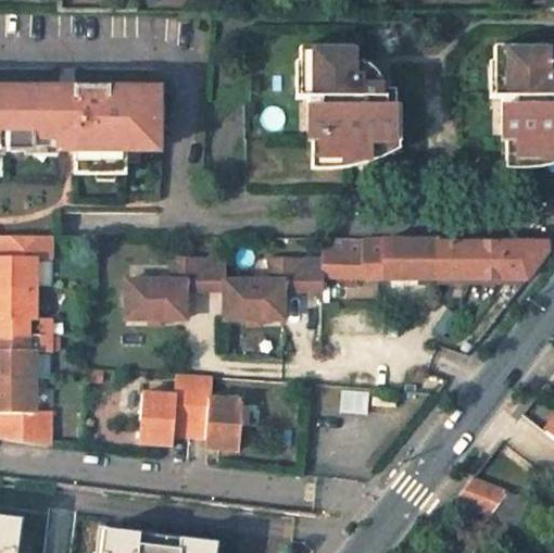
[(372,141),(403,141),(403,102),(398,102),(399,88),(383,88),(383,77),(367,61),(356,61),(356,45),(304,45),(304,76),(316,76),(316,87),(312,87),(312,139),(320,139),(320,158),(337,159),(338,152),(352,153),(352,159),(372,159),(372,141)]
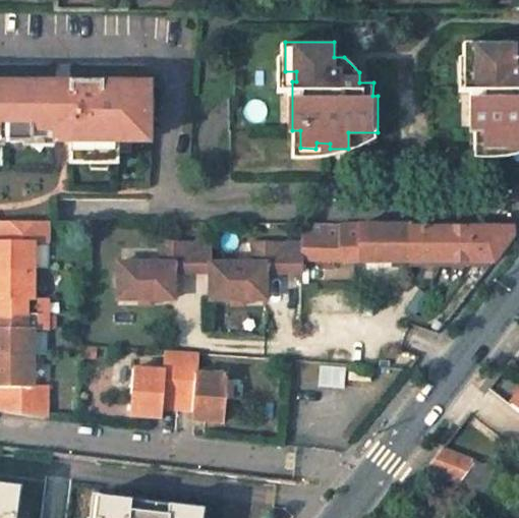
[(518,59),(516,60),(516,44),(467,44),(467,73),(478,73),(478,83),(474,84),(474,132),(482,132),(482,150),(498,151),(498,146),(512,146),(512,151),(518,150),(518,59)]
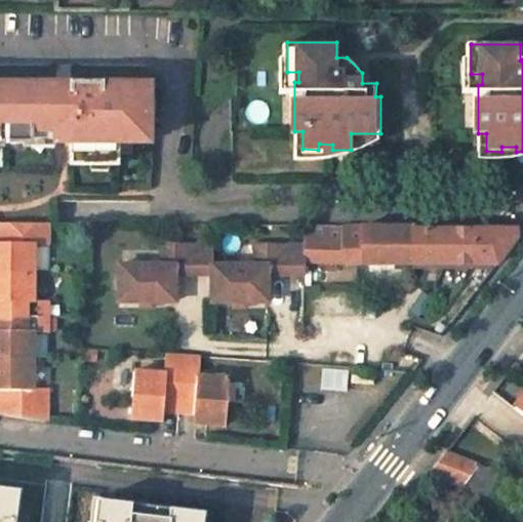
[(7,85),(0,85),(0,142),(5,142),(5,145),(24,145),(24,143),(30,142),(30,132),(72,133),(72,144),(74,148),(72,152),(72,166),(90,166),(90,158),(109,159),(110,166),(117,167),(116,143),(121,138),(132,138),(132,145),(149,145),(149,118),(152,118),(152,103),(150,103),(150,87),(23,86),(23,95),(7,95),(7,85)]
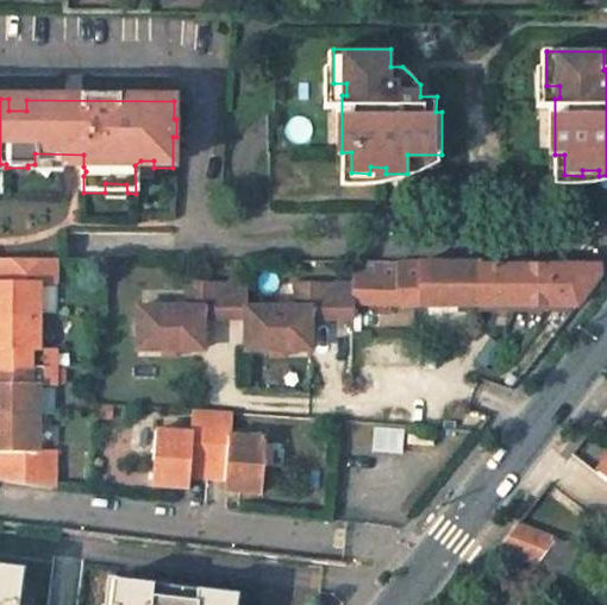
[(57,256),(0,256),(0,477),(57,485),(57,448),(41,448),(41,383),(57,382),(57,346),(41,347),(41,281),(57,281),(57,256)]
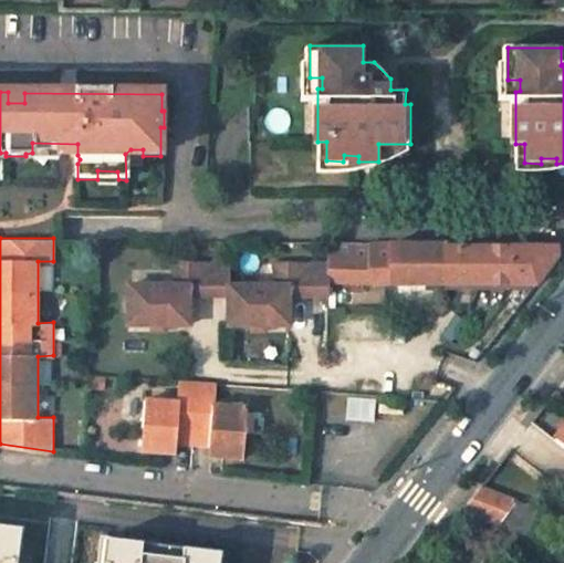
[(333,240),(332,281),(538,282),(556,257),(557,246),(447,244),(447,240),(333,240)]
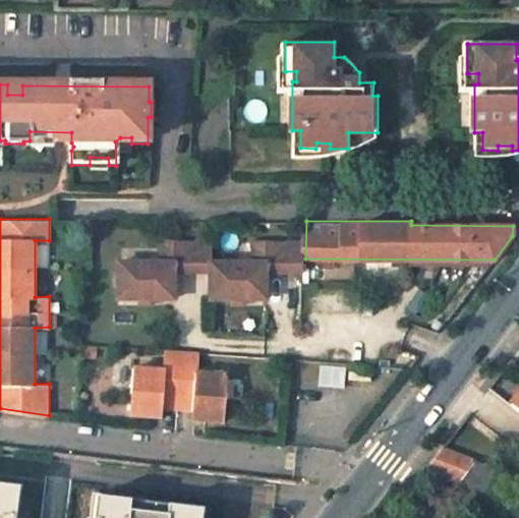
[(212,261),(212,240),(163,240),(163,261),(120,260),(119,295),(174,296),(174,269),(212,269),(212,261)]
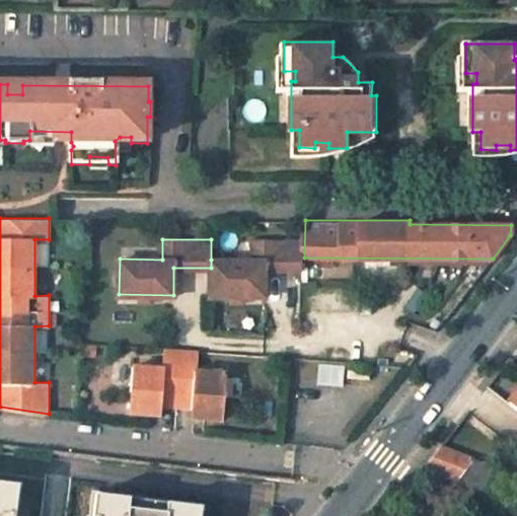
[(211,268),(210,296),(266,296),(266,268),(302,269),(303,240),(254,239),(254,260),(211,260),(211,268)]
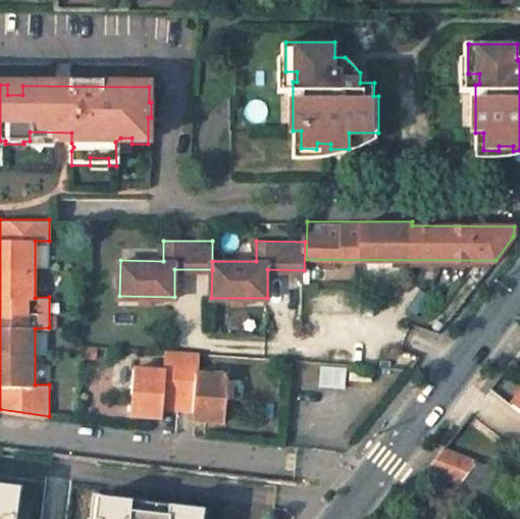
[(201,352),(167,350),(166,370),(137,367),(133,414),(151,415),(152,404),(163,405),(196,408),(208,409),(207,420),(225,422),(229,374),(199,372),(201,352)]
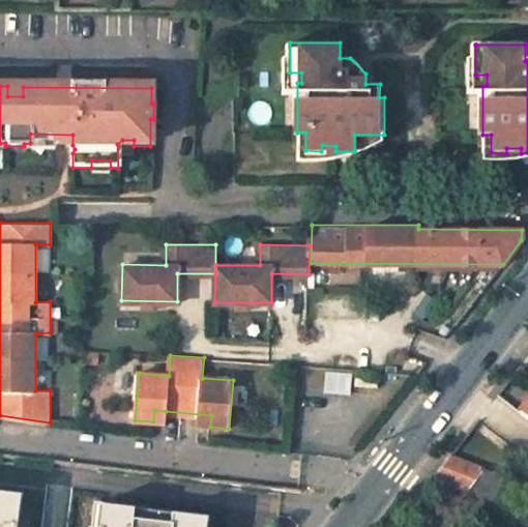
[(153,421),(166,423),(166,411),(154,410),(153,421)]
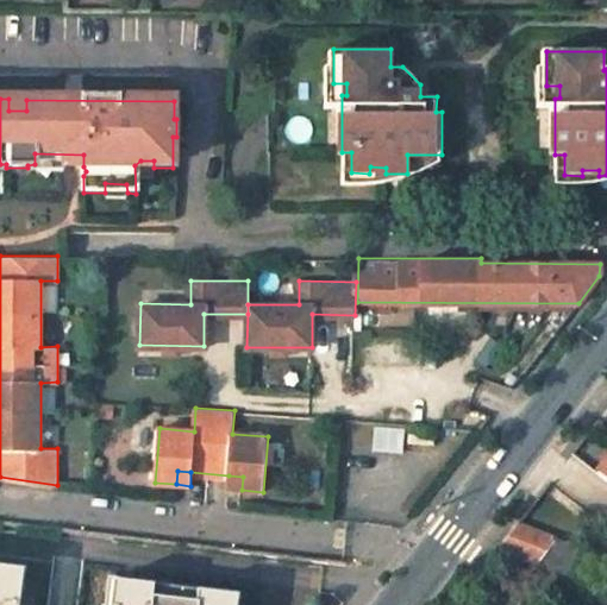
[(229,476),(227,489),(242,490),(243,477),(229,476)]
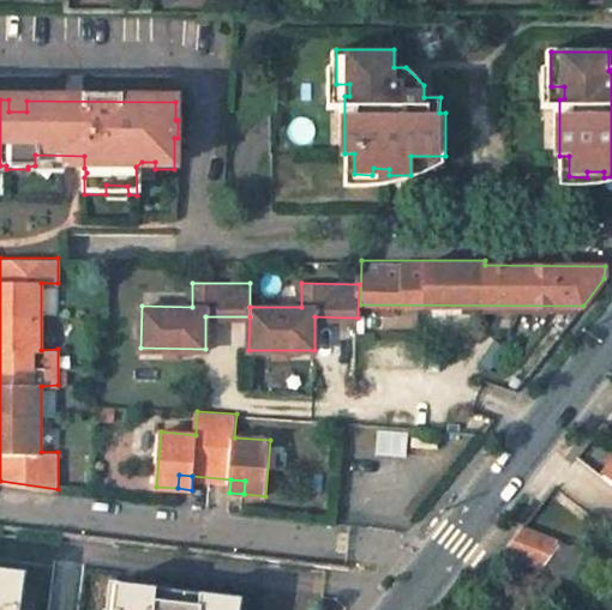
[(523,526),(504,551),(539,565),(558,539),(523,526)]
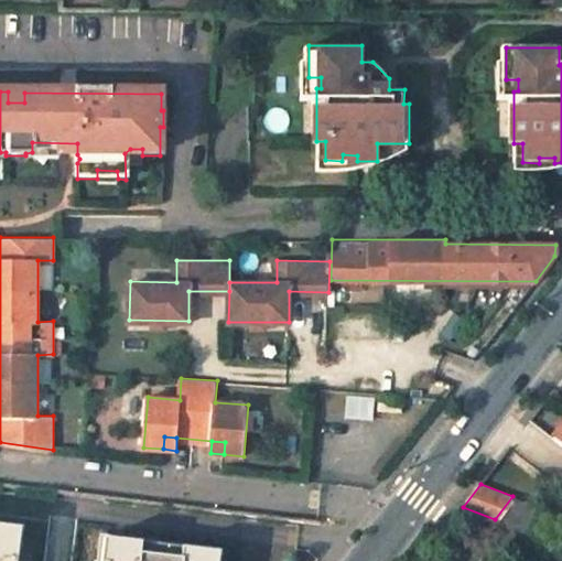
[(512,496),(495,519),(498,533),(540,548),(554,511),(512,496)]
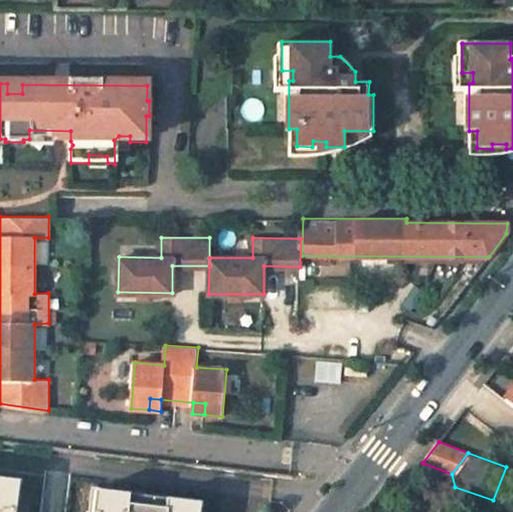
[(0,511),(16,511),(21,478),(0,475),(0,511)]
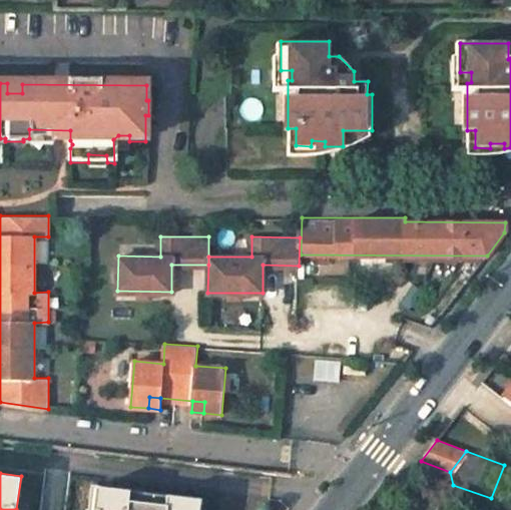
[(130,489),(97,485),(93,509),(198,509),(200,498),(167,494),(166,504),(129,499),(130,489)]
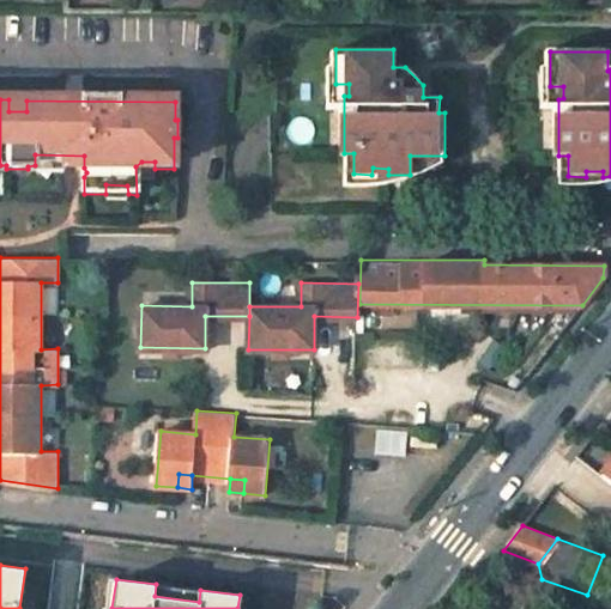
[(156,584),(155,596),(199,602),(200,590),(156,584)]
